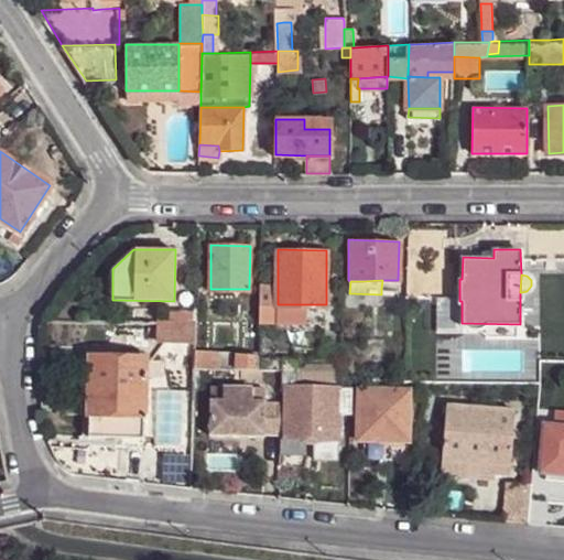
[(167,322),(195,322),(196,281),(177,281),(175,307),(170,308),(167,322)]
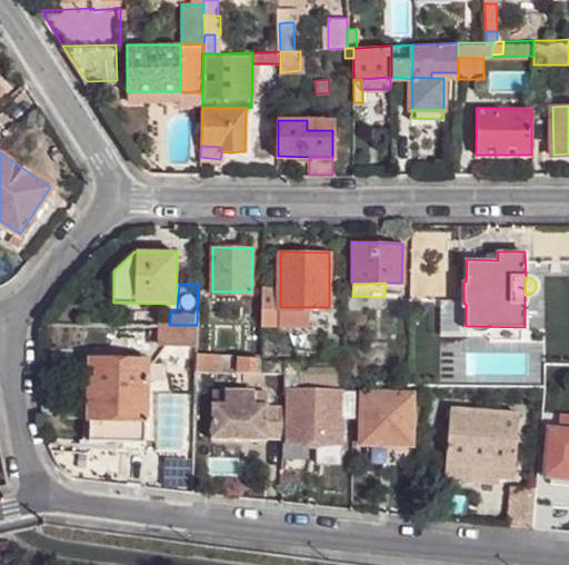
[(329,324),(329,307),(280,307),(279,324),(329,324)]
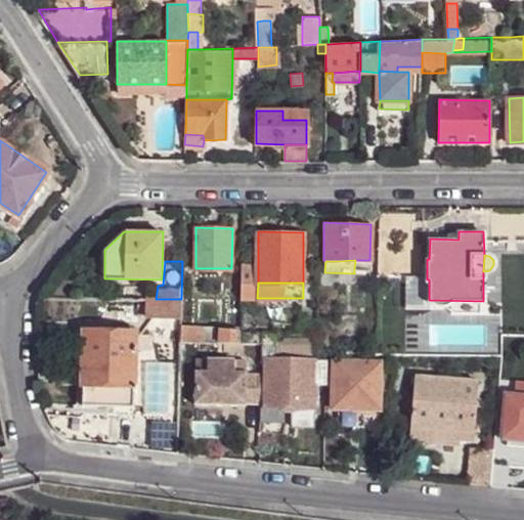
[(145,314),(181,315),(181,303),(145,302),(145,314)]
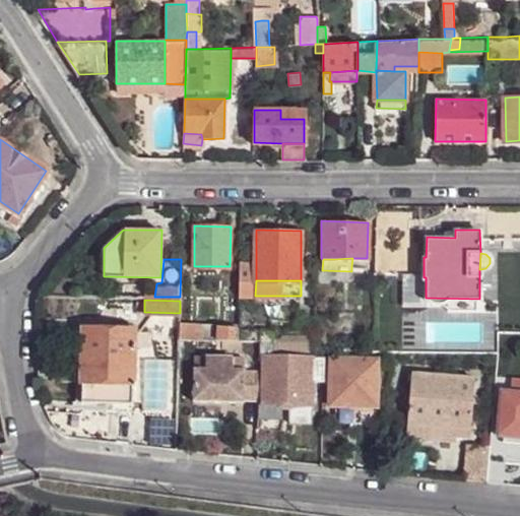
[(180,336),(201,336),(201,322),(180,322),(180,336)]
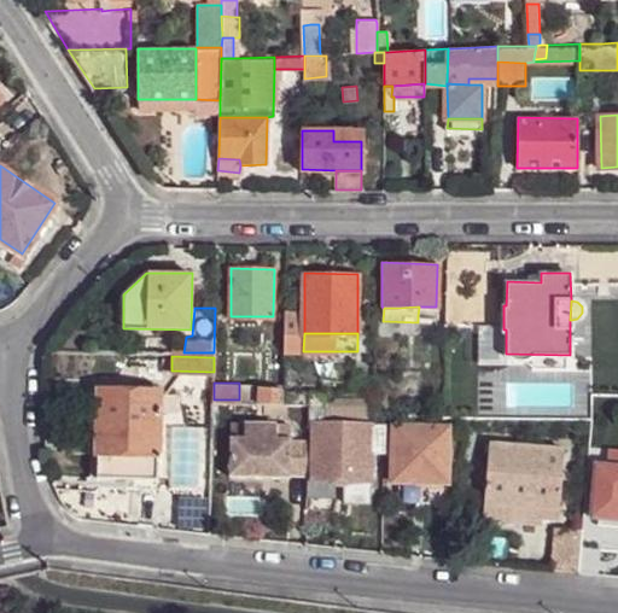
[(98,450),(158,453),(159,387),(122,387),(122,396),(99,396),(98,450)]
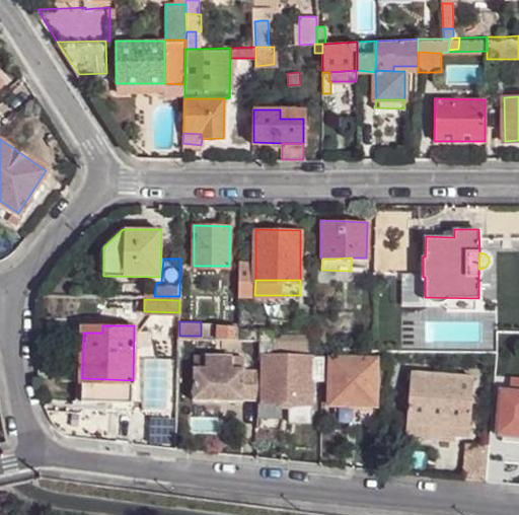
[(218,337),(237,338),(237,325),(218,325),(218,337)]
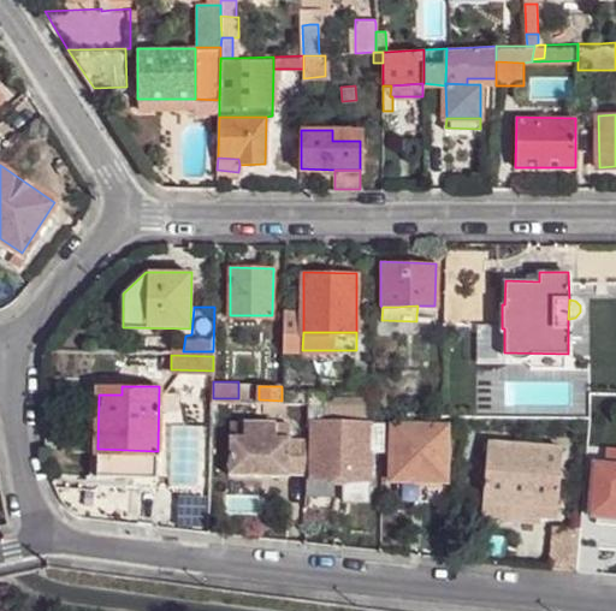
[(307,402),(307,387),(285,387),(285,401),(307,402)]
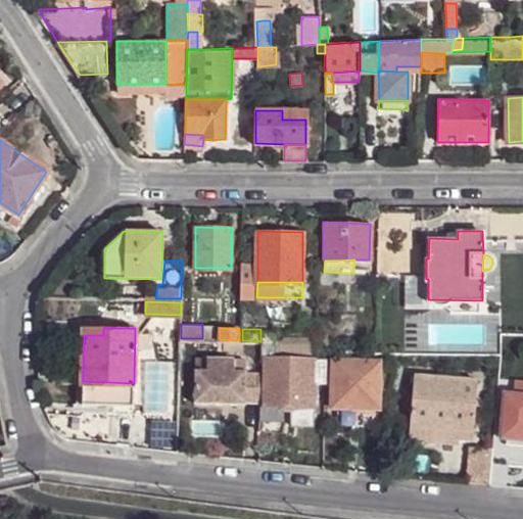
[(272,357),(274,330),(260,329),(260,341),(260,362),(266,361),(266,357),(272,357)]
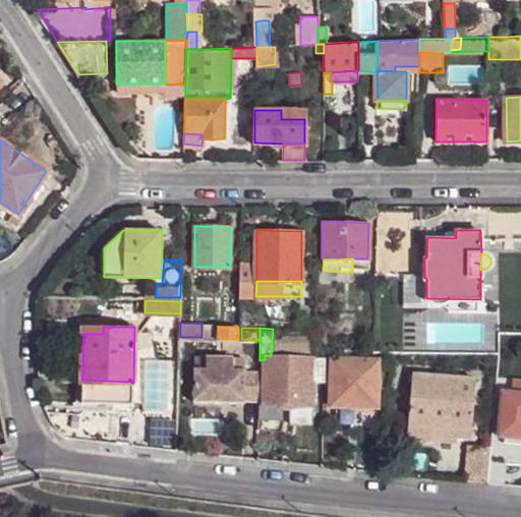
[(205,366),(193,365),(192,399),(243,400),(244,366),(232,366),(232,354),(205,354),(205,366)]
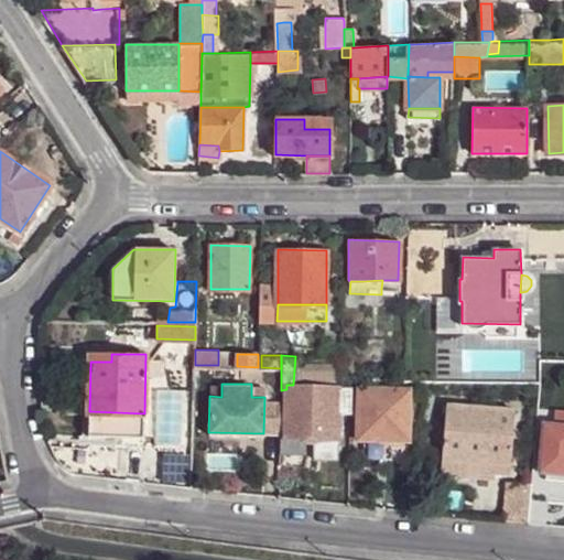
[(286,385),(286,389),(284,435),(314,437),(314,456),(336,458),(337,411),(349,410),(350,387),(293,385),(286,385)]
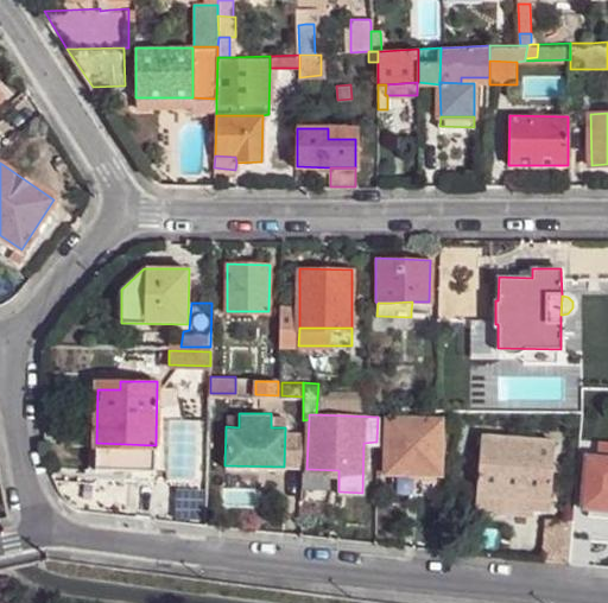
[(403,471),(423,471),(438,471),(441,418),(387,416),(385,470),(403,471)]
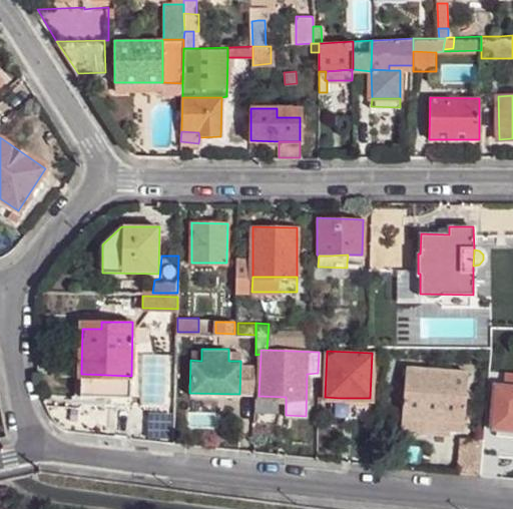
[(255,362),(240,361),(239,394),(254,394),(255,362)]
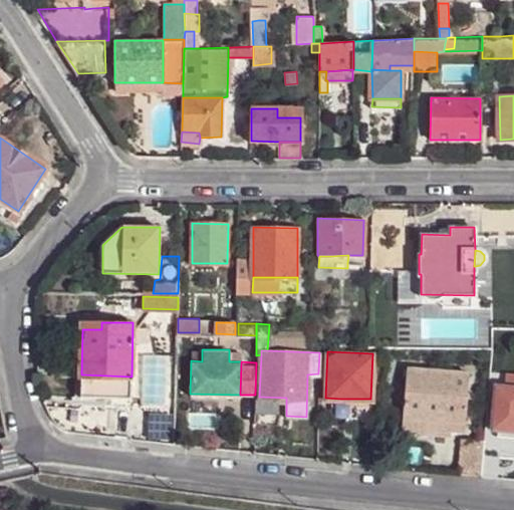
[(424,422),(464,425),(469,371),(407,367),(402,434),(423,435),(424,422)]
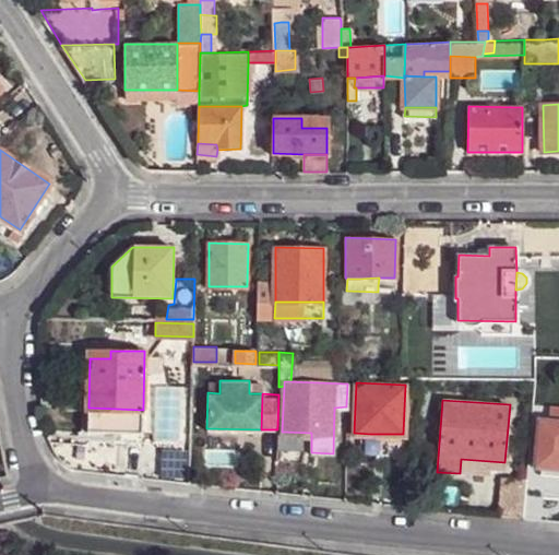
[(142,432),(143,410),(88,408),(87,430),(142,432)]
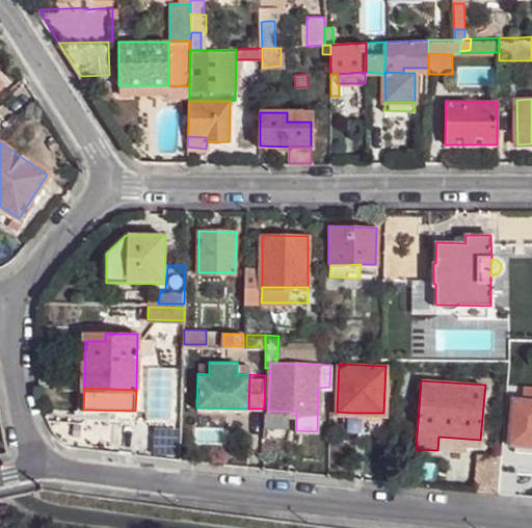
[(531,392),(521,391),(520,401),(531,402),(531,392)]
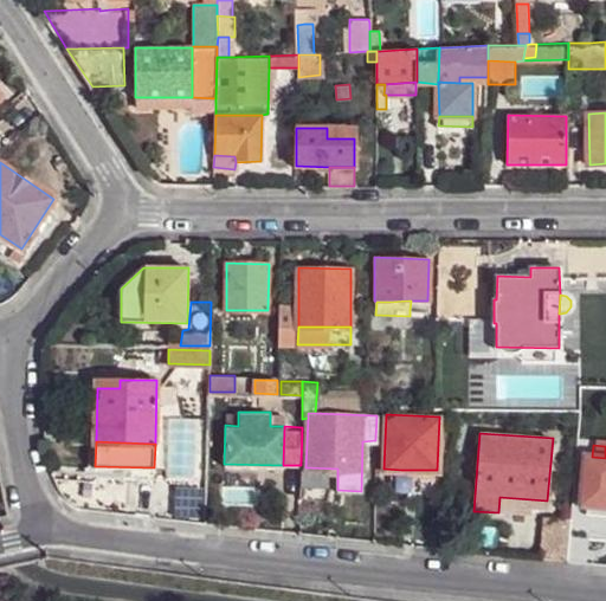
[(591,466),(605,467),(605,458),(592,457),(580,456),(575,514),(587,515),(591,466)]
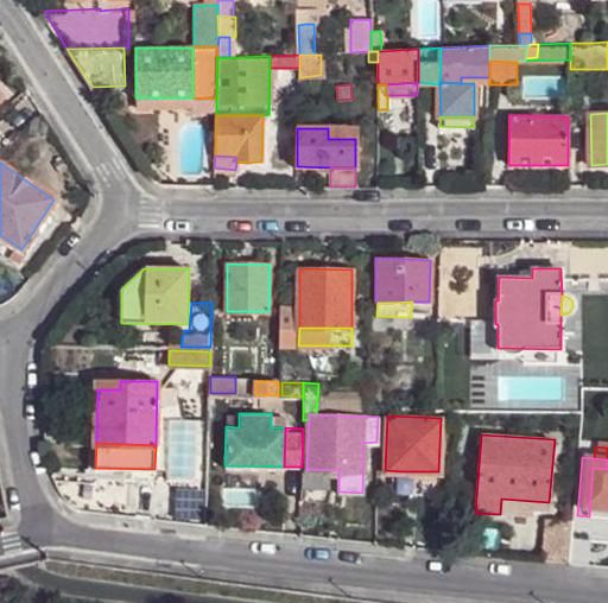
[(607,518),(607,469),(593,468),(589,516),(577,515),(572,515),(571,521),(568,562),(587,564),(591,516),(607,518)]
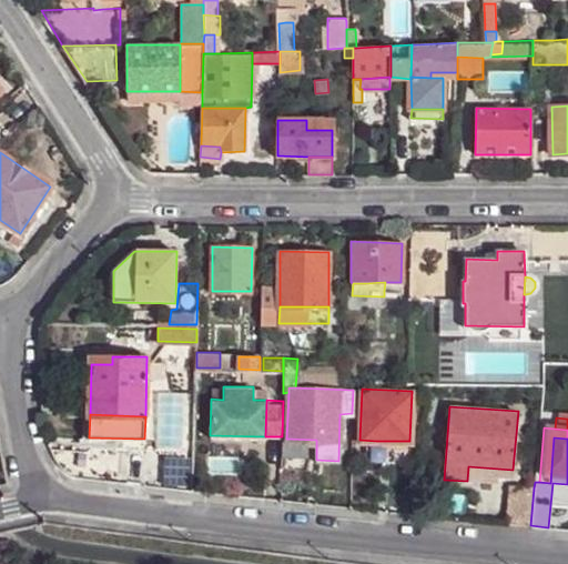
[(286,439),(282,439),(281,457),(282,466),(316,466),(316,460),(316,440),(286,439)]
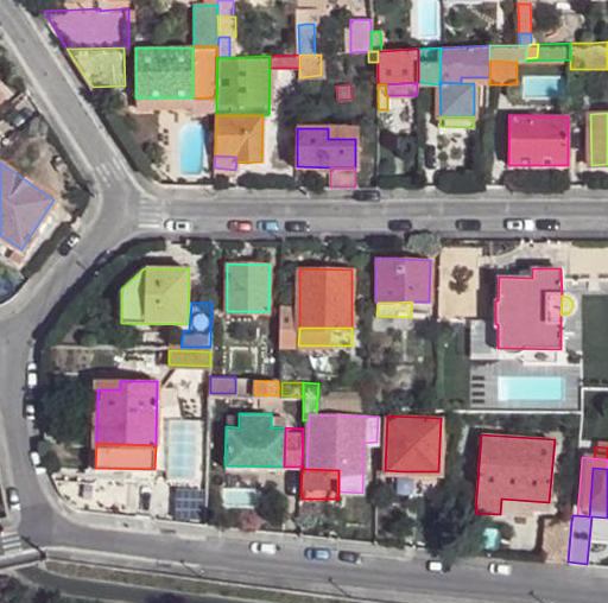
[(423,483),(423,471),(403,471),(401,483),(423,483)]
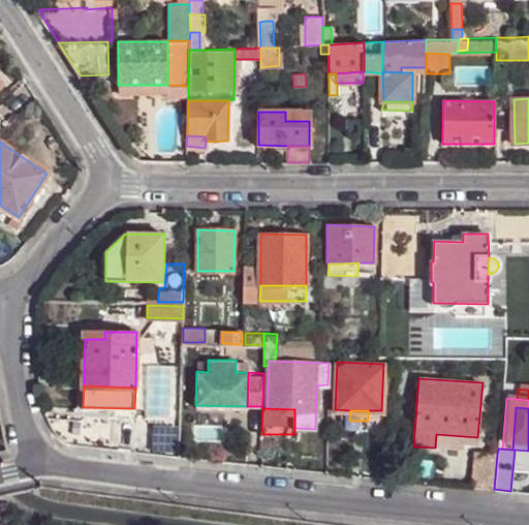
[(477,445),(477,437),(436,434),(435,448),(464,450),(464,444),(477,445)]
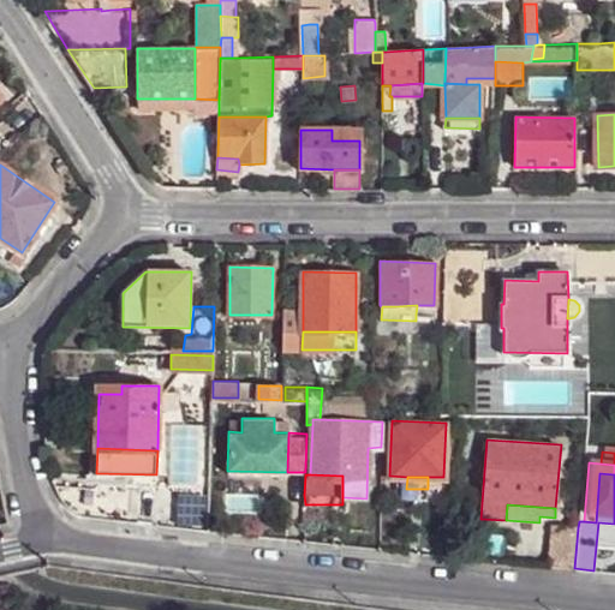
[(548,564),(557,566),(561,525),(551,525),(548,564)]
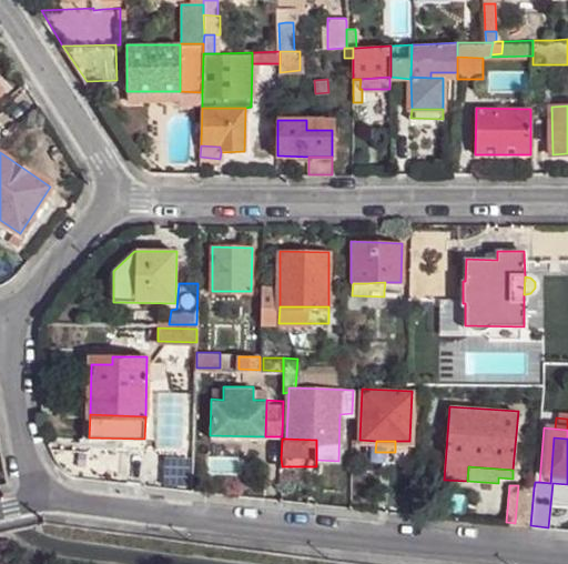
[(530,525),(534,487),(518,485),(515,523),(530,525)]
